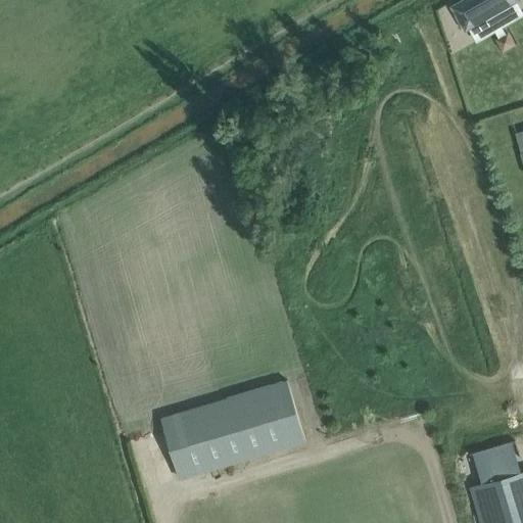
[(461,0),(453,5),(466,30),(517,0),(461,0)]
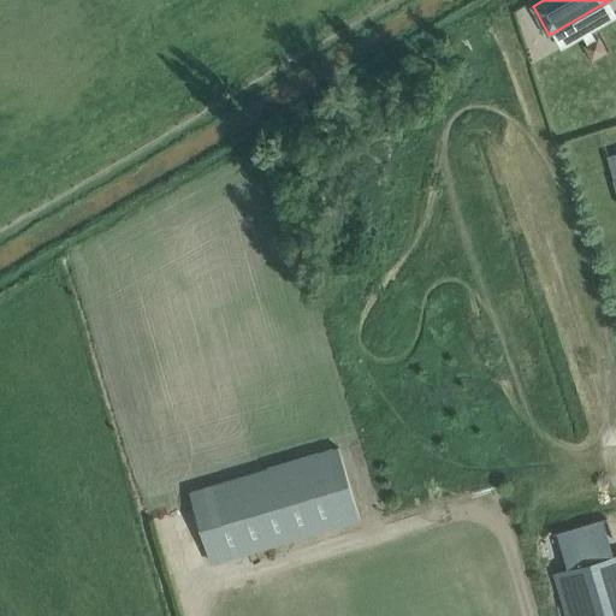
[(615,170),(604,173),(615,211),(615,209),(615,170)]
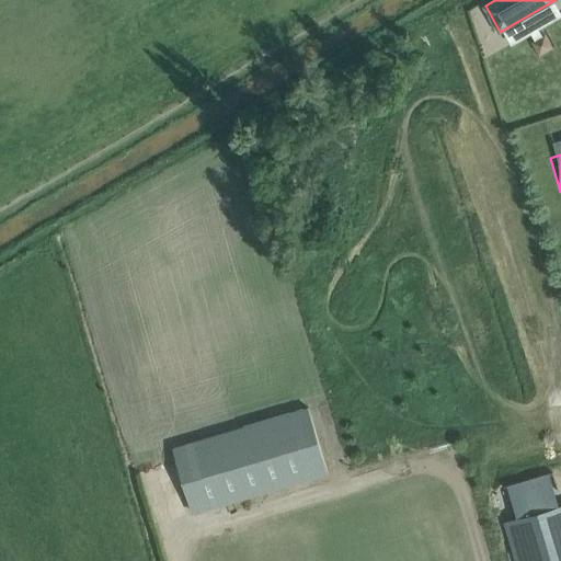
[(193,514),(329,473),(308,407),(173,447),(193,514)]
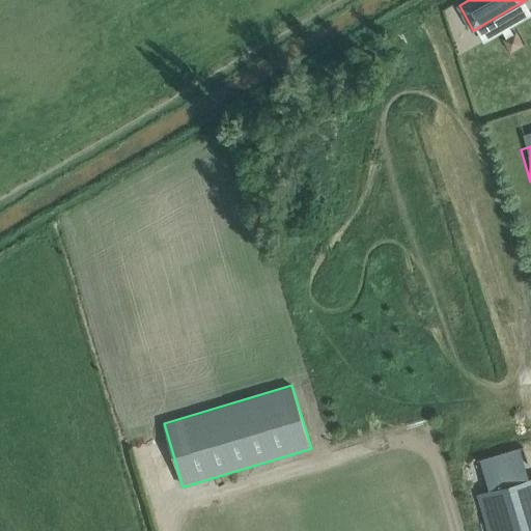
[(530,530),(530,477),(478,494),(488,530),(530,530)]
